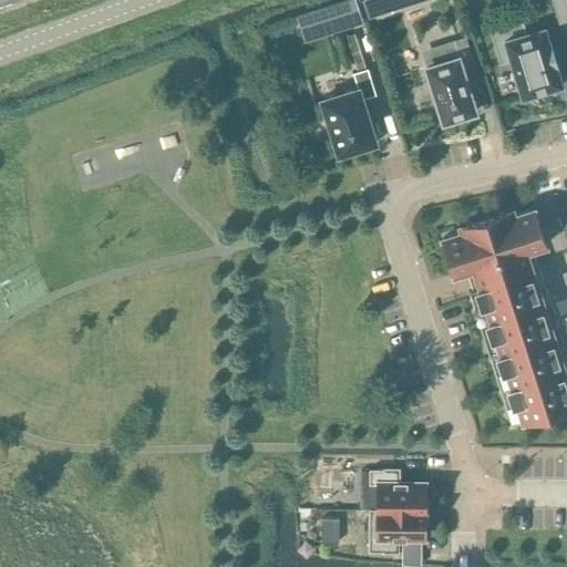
[(374,0),(364,3),(370,21),(433,0),(374,0)]
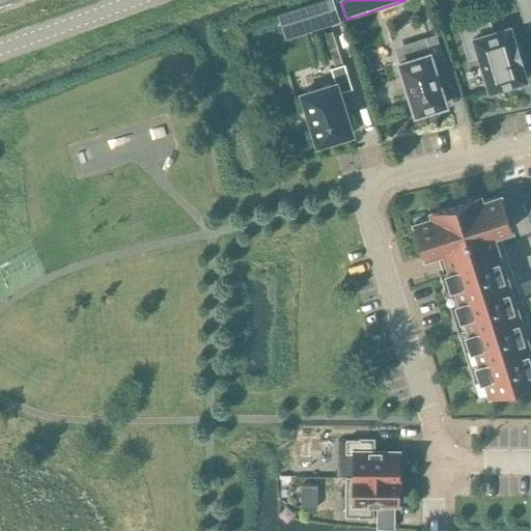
[(530,3),(530,0),(516,0),(523,21),(530,19),(530,3)]
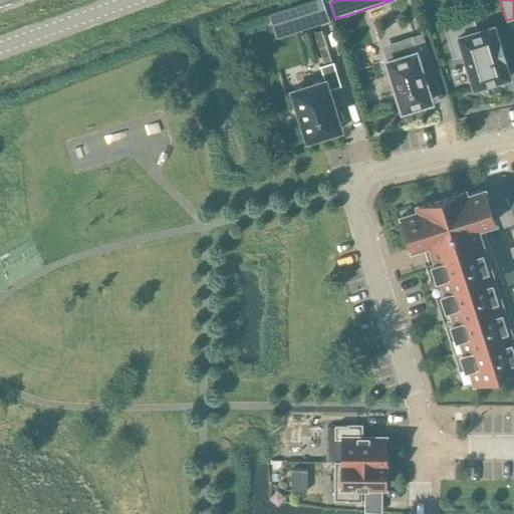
[(301,3),(283,9),(291,33),(310,26),(301,3)]
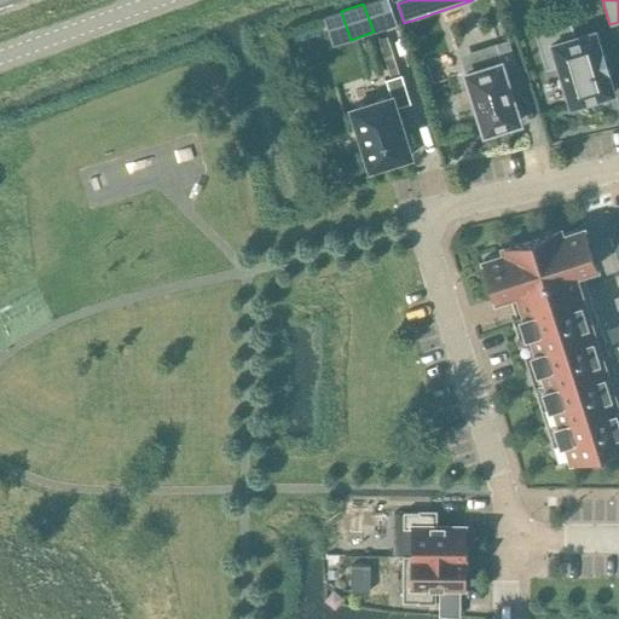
[(594,30),(550,44),(570,106),(613,93),(594,30)]
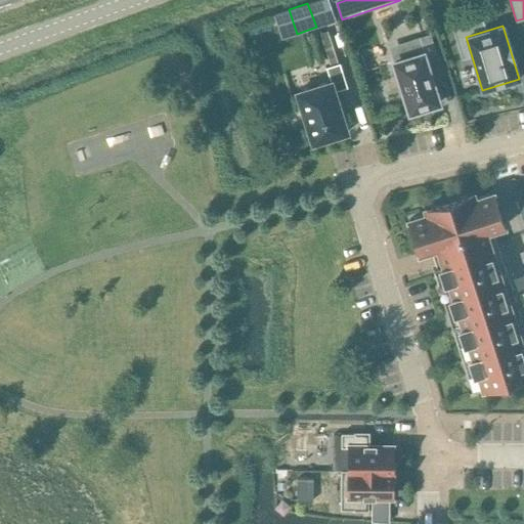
[(330,80),(294,91),(310,145),(350,133),(336,90),(347,87),(340,63),(338,64),(328,31),(319,33),(331,67),(326,68),(330,80)]
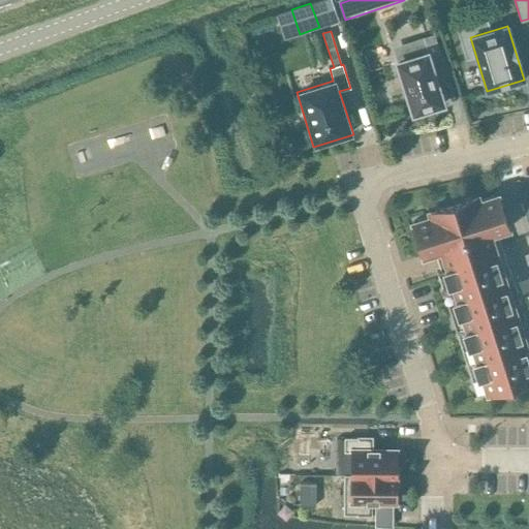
[(398,62),(397,62),(413,114),(443,104),(438,88),(439,87),(434,69),(432,69),(430,63),(441,60),(434,34),(412,40),(417,56),(398,62)]
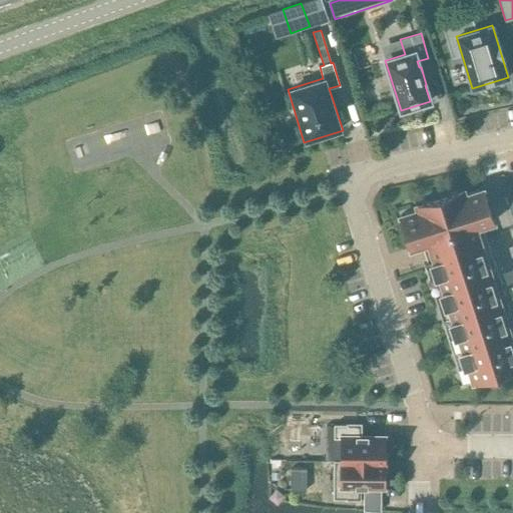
[(510,211),(512,210),(512,183),(504,185),(510,211)]
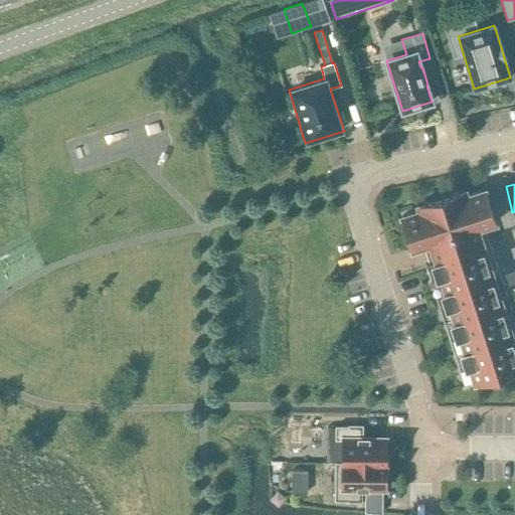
[(419,210),(401,216),(412,248),(434,242),(439,260),(425,264),(425,265),(464,385),(514,368),(514,320),(488,235),(485,225),(496,222),(485,189),(451,201),(449,195),(417,205),(419,210)]
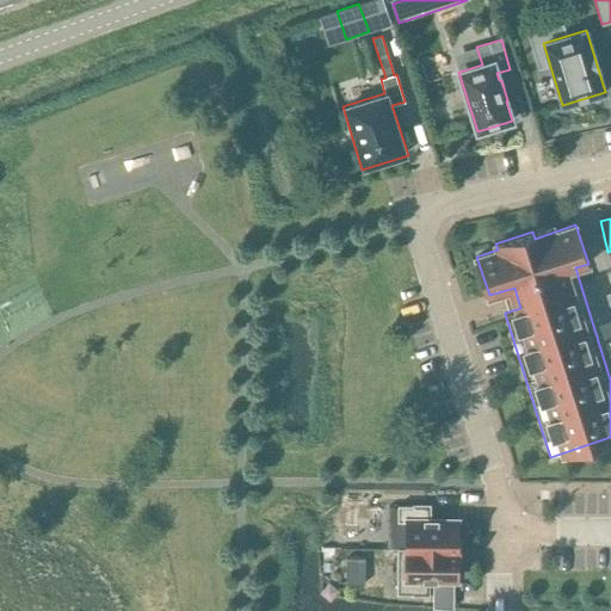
[(431,506),(397,506),(397,507),(397,522),(406,522),(406,549),(457,549),(457,520),(431,520),(431,506)]
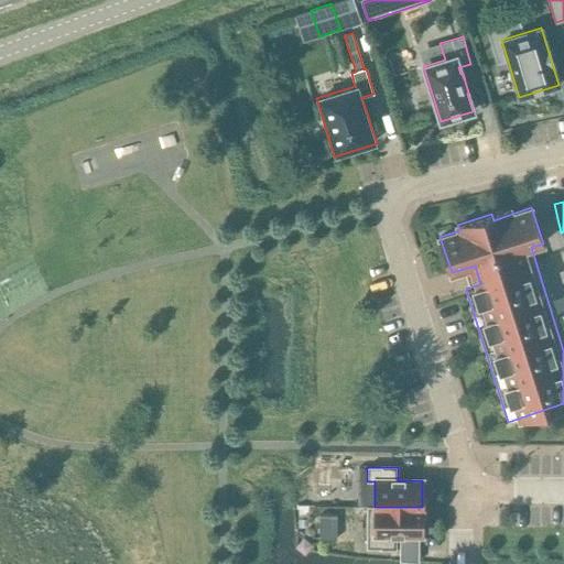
[(375,507),(367,507),(366,548),(394,549),(394,548),(396,535),(400,535),(419,535),(422,535),(422,508),(422,507),(375,507)]
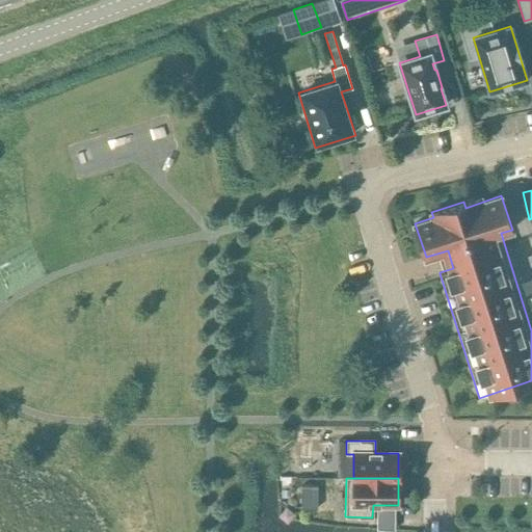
[(317,486),(300,486),(300,508),(317,508),(317,486)]
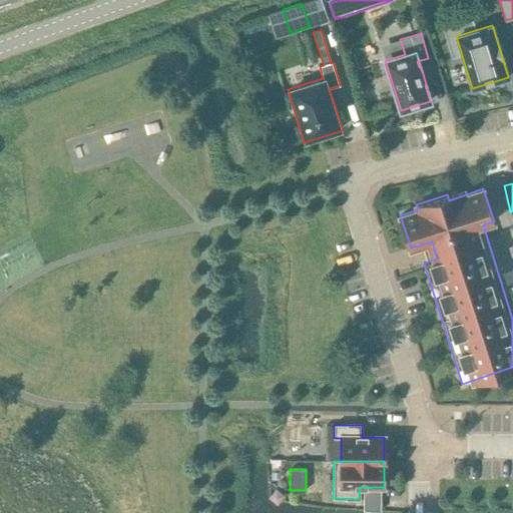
[(381,500),(364,500),(364,510),(381,511),(381,500)]
